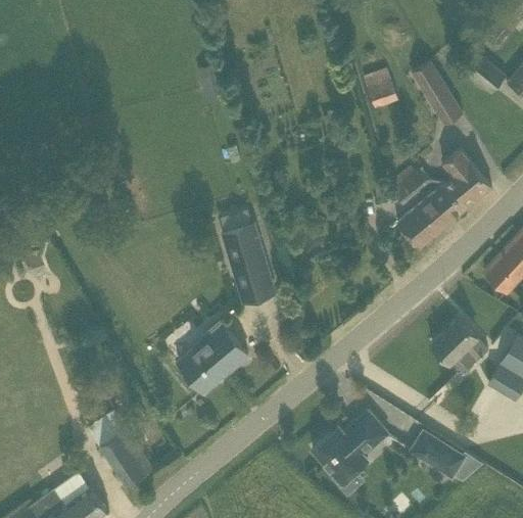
[(490,94),(505,77),(483,58),(481,61),(468,51),(456,66),(463,73),(464,71),(470,76),(469,77),(490,94)]
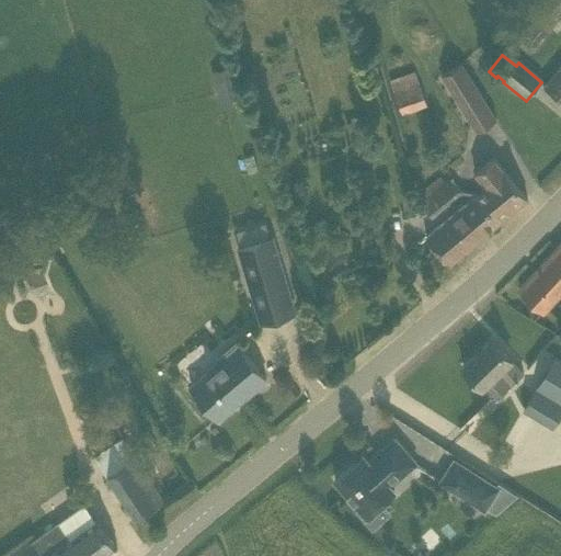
[(476,136),(497,123),(462,67),(441,80),(476,136)]
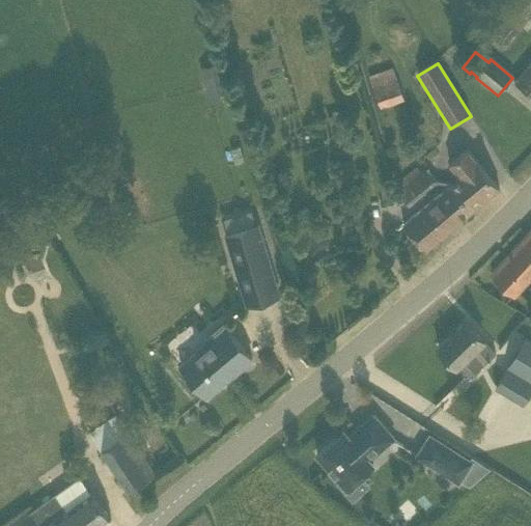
[(530,67),(518,85),(530,95),(530,67)]
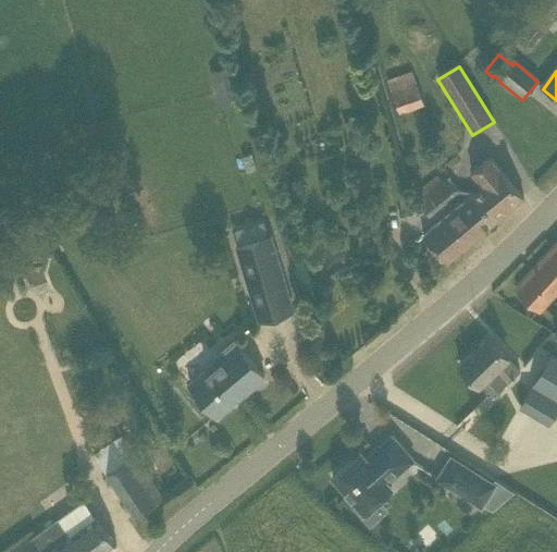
[(386,84),(399,118),(424,109),(411,75),(386,84)]
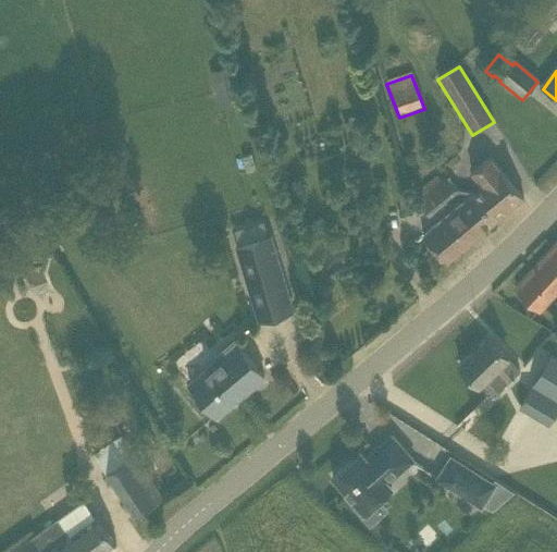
[(496,224),(523,201),(490,161),(471,176),(482,188),(472,196),(496,224)]
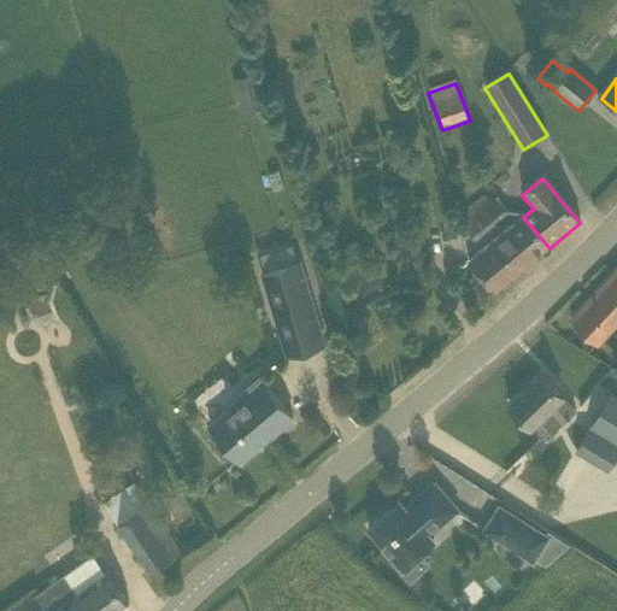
[(509,218),(495,203),(491,206),(483,199),(456,221),(475,245),(509,218)]
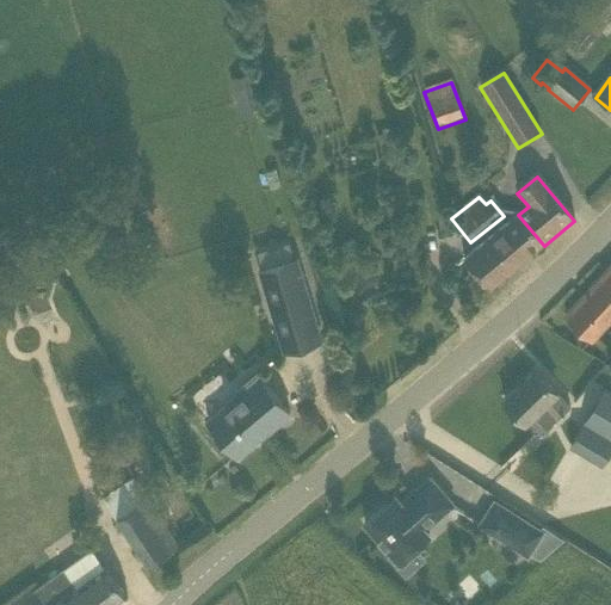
[(488,292),(544,246),(518,215),(463,261),(488,292)]
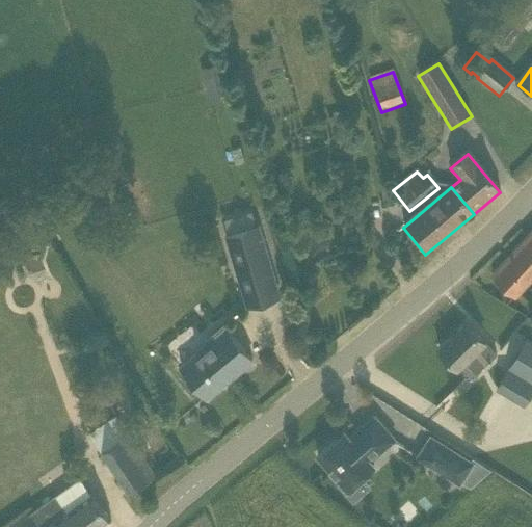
[(258,227),(224,236),(246,311),(280,300),(258,227)]
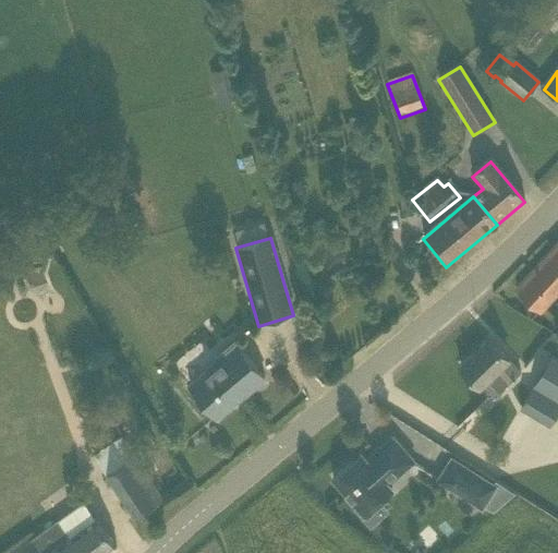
[(541,313),(557,293),(557,245),(517,291),(518,292),(518,291),(541,313)]
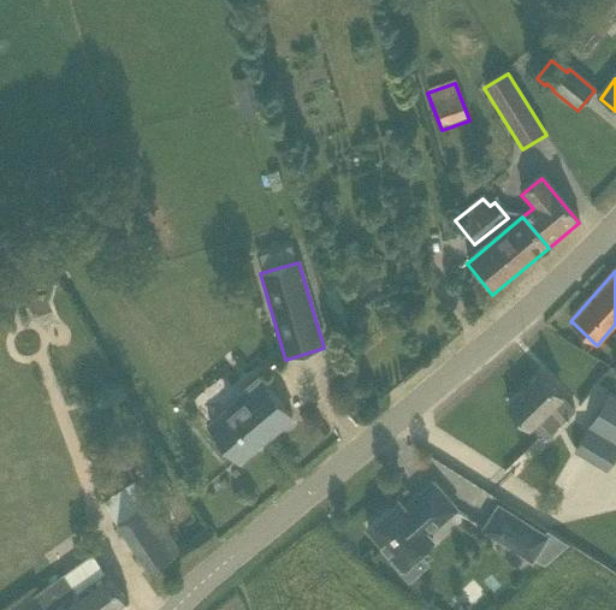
[(561,398),(540,377),(508,407),(529,430),(531,428),(545,443),(574,415),(560,400),(561,398)]
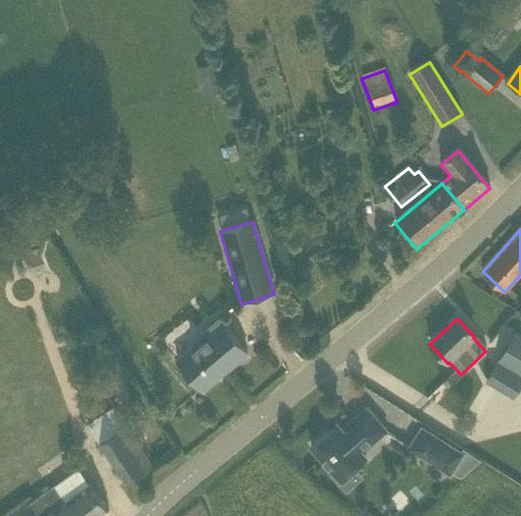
[(194,348),(177,362),(189,377),(201,392),(246,355),(233,339),(219,322),(203,335),(206,339),(194,348)]
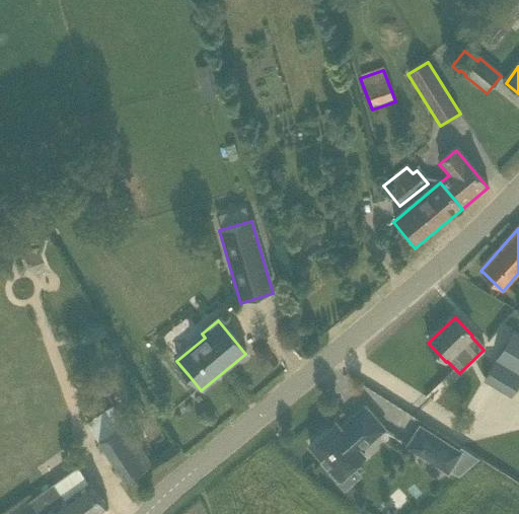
[(512,398),(518,386),(518,340),(512,336),(485,382),(512,398)]
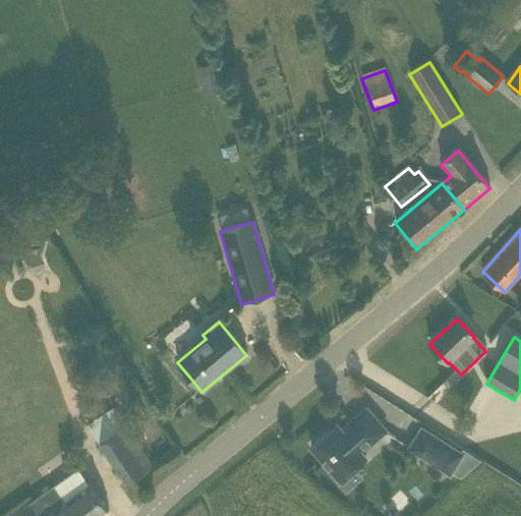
[(114,410),(90,427),(126,484),(151,469),(114,410)]
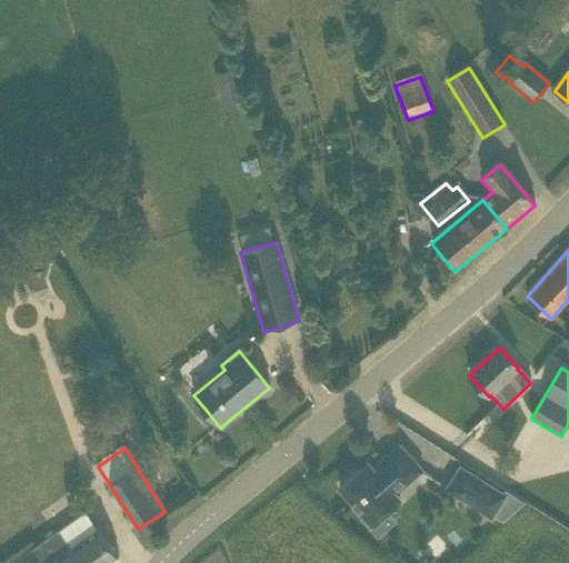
[(368,464),(339,490),(371,526),(400,502),(396,496),(422,473),(400,448),(373,471),(368,464)]
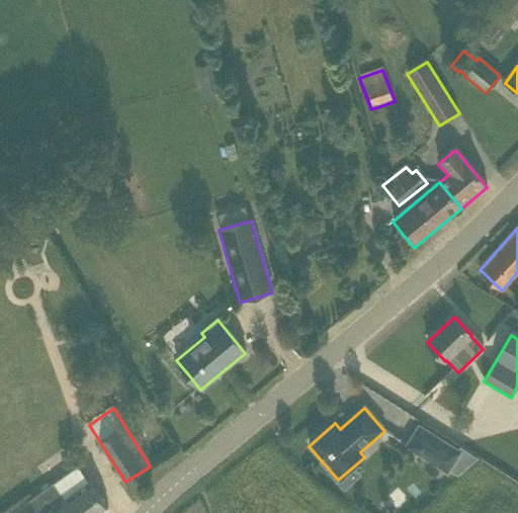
[(460,453),(419,428),(407,448),(447,474),(460,453)]
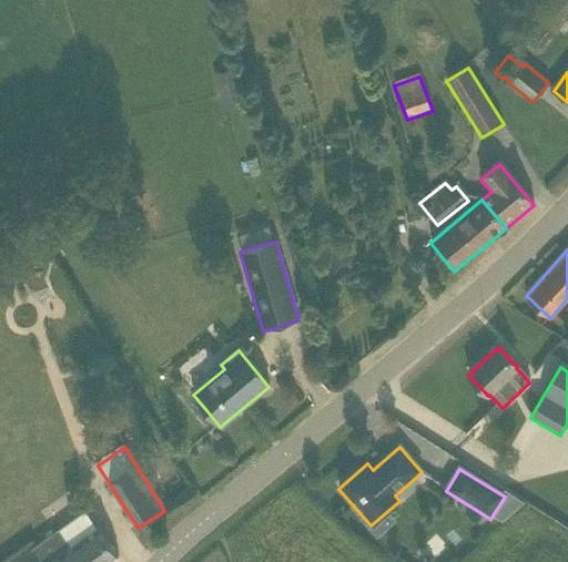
[(114,561),(118,559),(95,528),(87,513),(32,551),(40,561),(114,561)]
